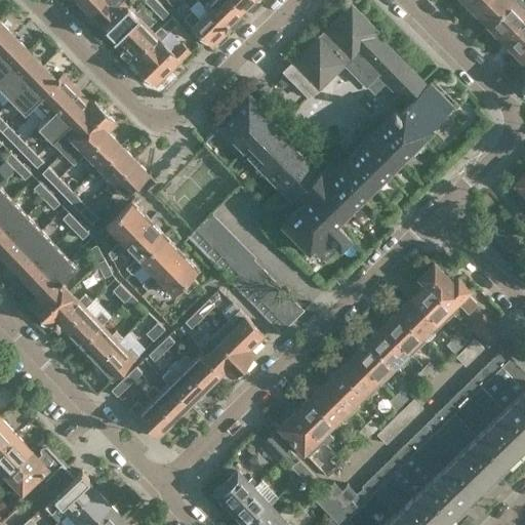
[(105,0),(77,0),(91,13),(105,0)]
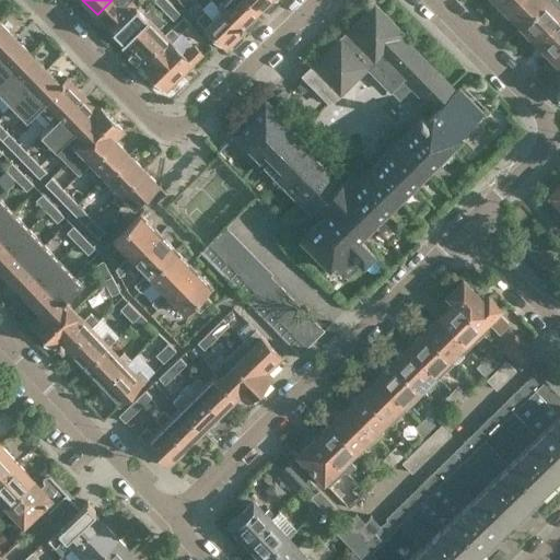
[(112,0),(97,14),(112,30),(137,6),(130,0),(112,0)]
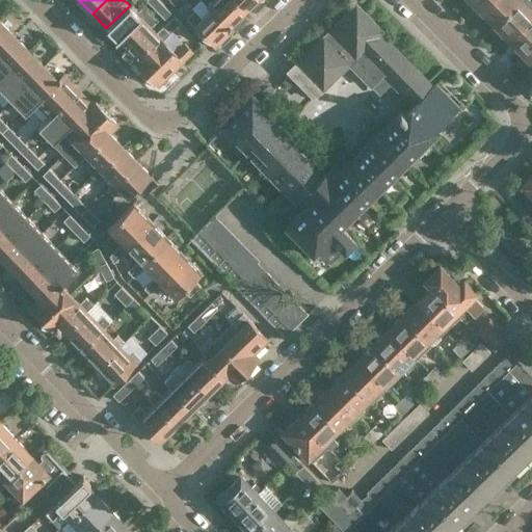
[(158,0),(145,0),(156,10),(162,3),(158,0)]
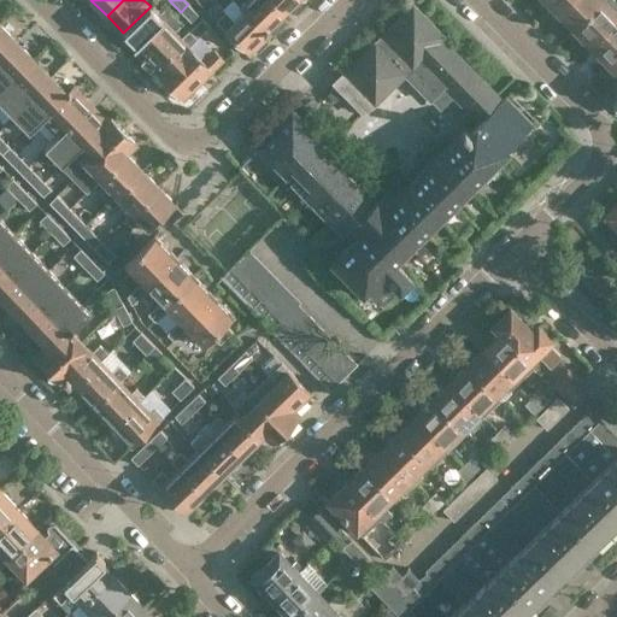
[(246,0),(240,6),(245,11),(266,33),(286,13),(272,0),(246,0)]
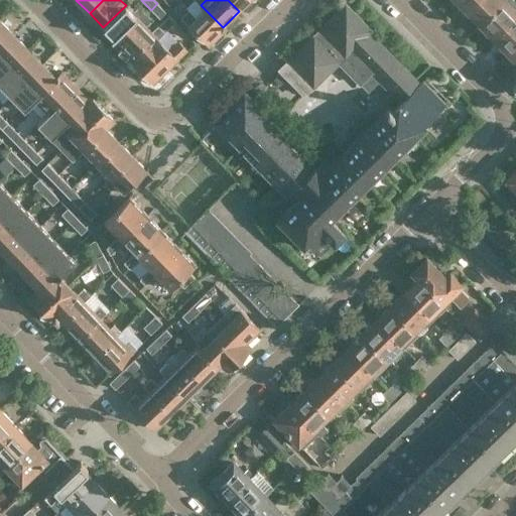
[(228,0),(239,11),(250,0),(228,0)]
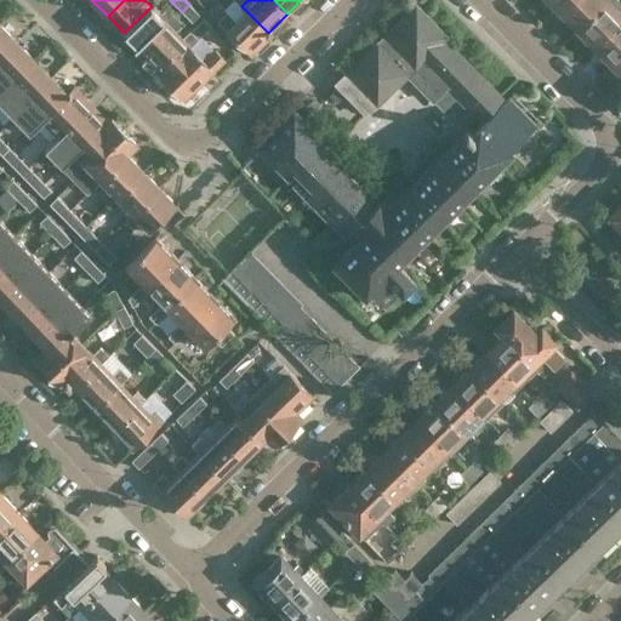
[(548,0),(560,11),(571,0),(548,0)]
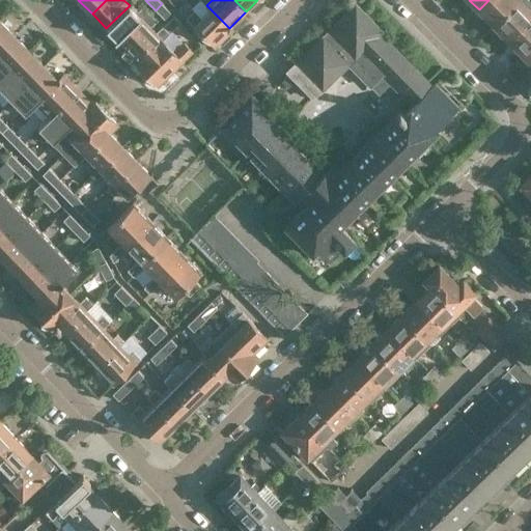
[(488,0),(479,9),(494,25),(519,0),(488,0)]
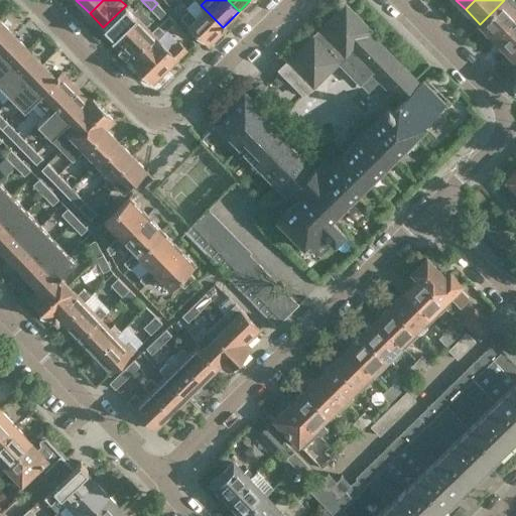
[(504,0),(480,24),(495,39),(515,17),(515,4),(513,8),(504,0)]
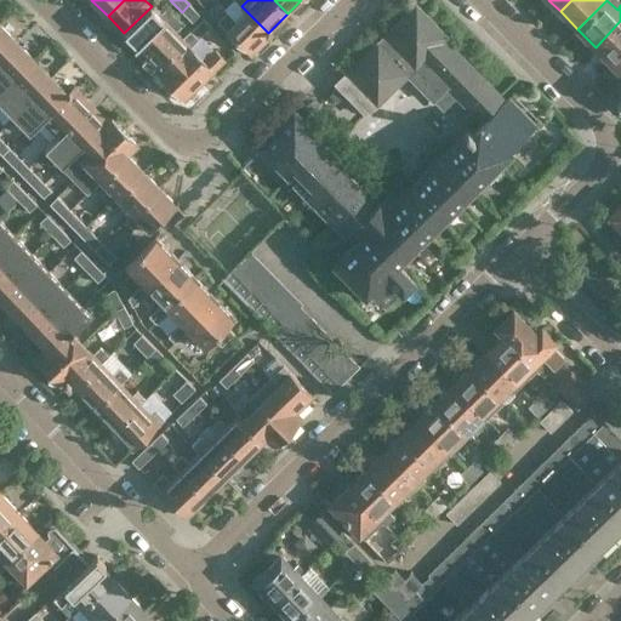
[(189,4),(182,12),(192,22),(199,15),(189,4)]
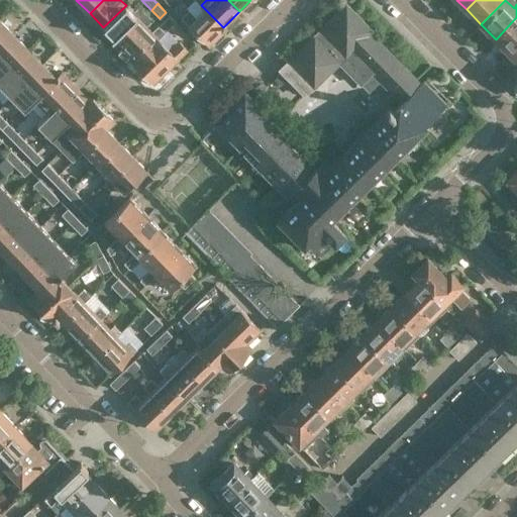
[(126,5),(103,27),(113,38),(114,37),(117,40),(146,13),(138,5),(132,12),(126,5)]
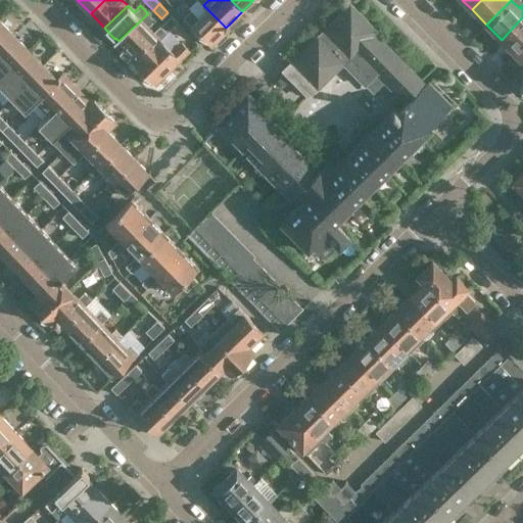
[(291,62),(292,63),(283,73),(308,97),(317,89),(318,90),(355,53),(398,96),(406,89),(410,93),(421,82),(375,35),(377,32),(350,5),(291,62)]
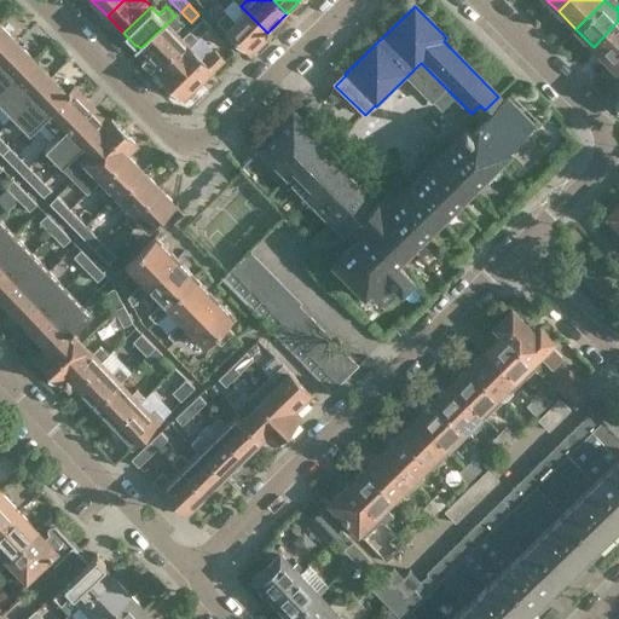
[(226,11),(217,21),(250,56),(270,36),(267,33),(246,11),(235,21),(226,11)]
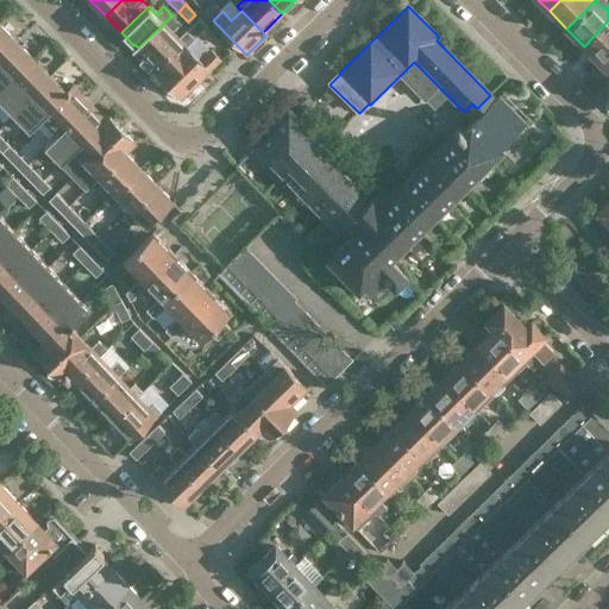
[(173,16),(138,48),(155,64),(165,55),(164,54),(180,38),(171,30),(180,23),(173,16)]
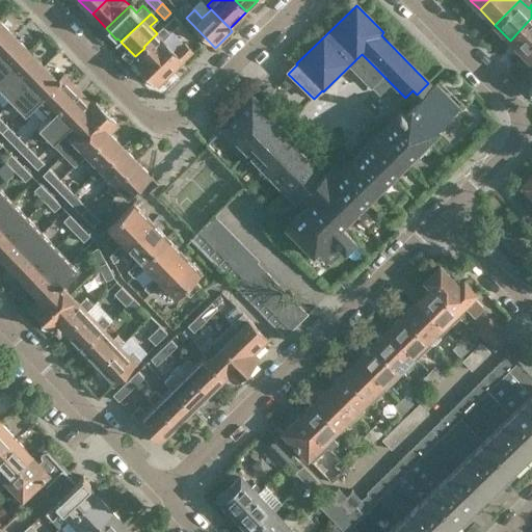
[(144,48),(135,56),(137,58),(134,61),(158,86),(193,52),(184,43),(175,52),(163,40),(181,22),(175,16),(157,33),(143,47),(144,48)]
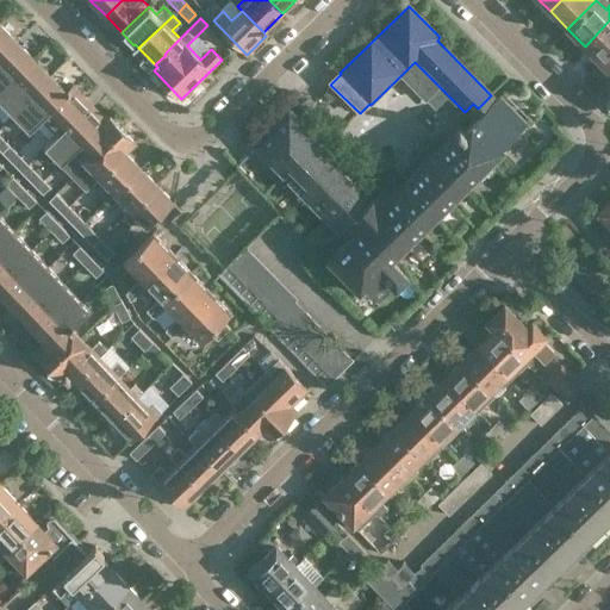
[(609,20),(585,47),(601,63),(609,54),(609,20)]
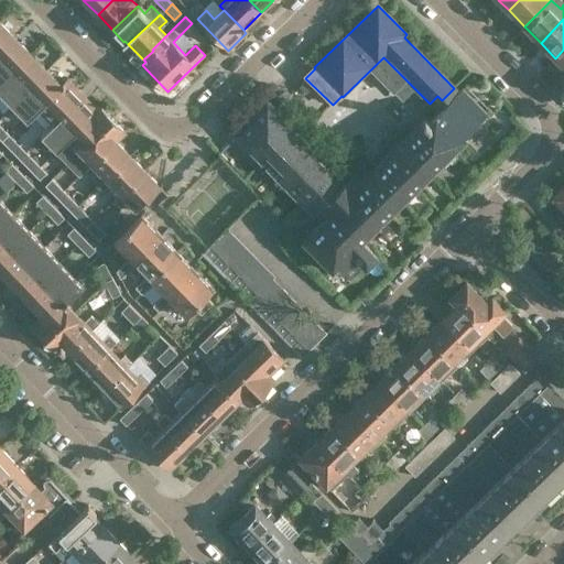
[(0,53),(15,39),(0,23),(0,22),(0,53)]
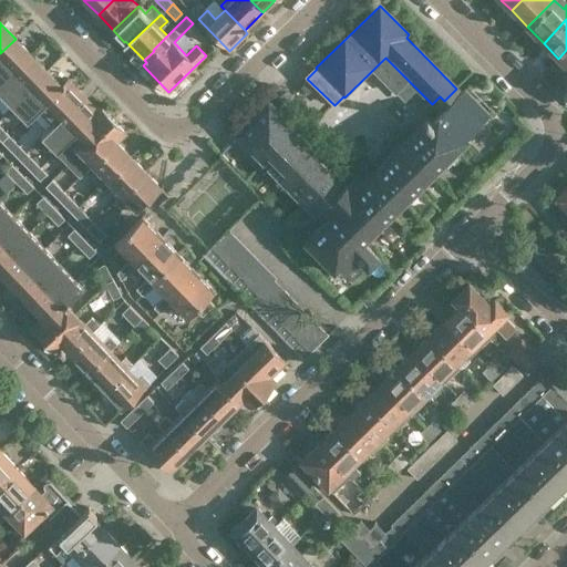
[(0,84),(7,79),(31,55),(16,39),(0,53),(0,84)]
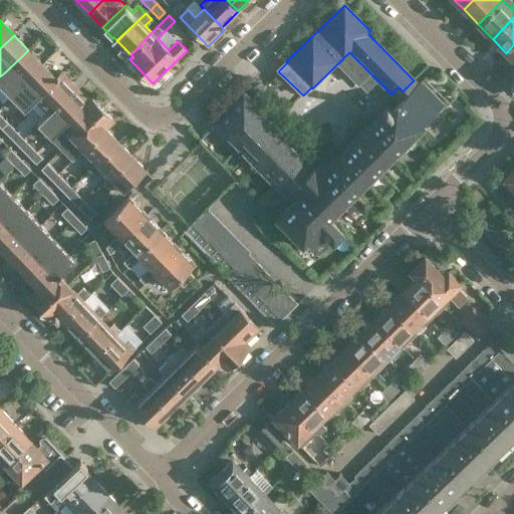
[(0,86),(9,96),(15,90),(42,64),(28,50),(6,71),(0,76),(0,86)]
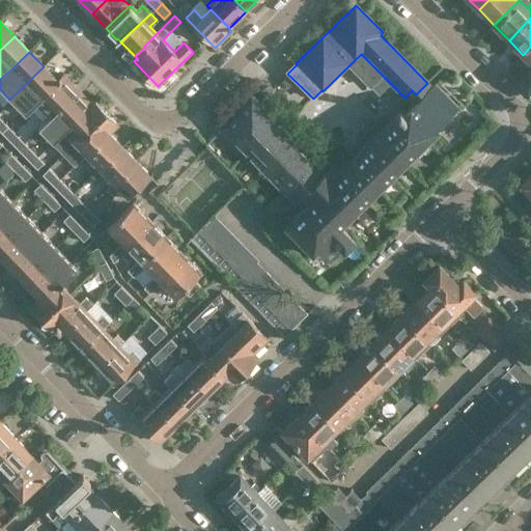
[(23,114),(35,103),(57,81),(44,66),(16,93),(9,100),(23,114)]
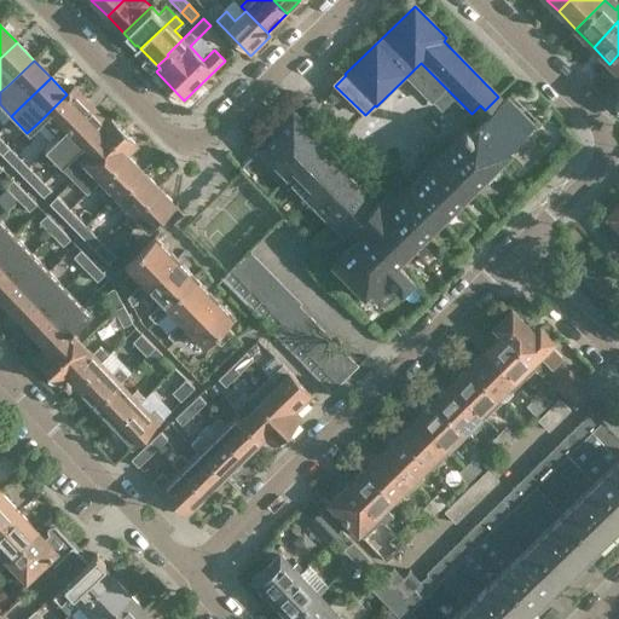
[(56,136),(62,131),(88,104),(73,88),(67,94),(41,120),(56,136)]
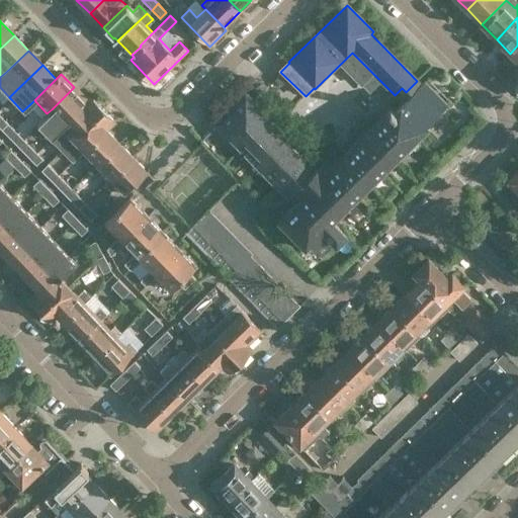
[(307,158),(277,186),(287,196),(279,203),(287,210),(279,219),(306,245),(310,241),(323,253),(333,243),(335,245),(345,235),(331,220),(406,147),(409,151),(419,142),(415,138),(447,106),(424,83),(421,86),(417,81),(406,92),(402,88),(395,95),(402,103),(394,110),(390,106),(386,109),(389,111),(337,161),(329,153),(315,167),(307,158)]
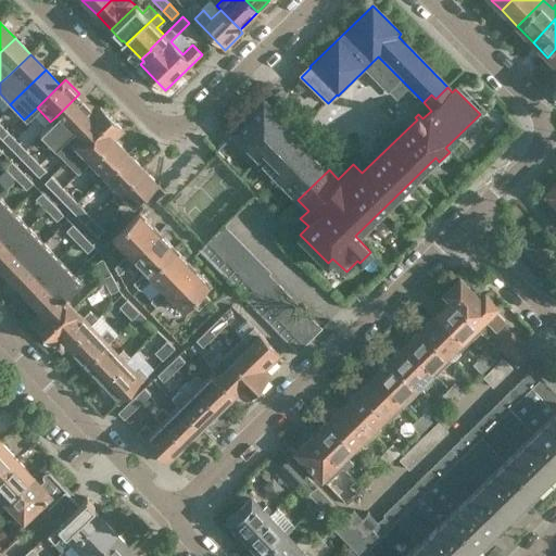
[(52,148),(64,136),(93,108),(79,93),(55,117),(50,122),(38,134),(52,148)]
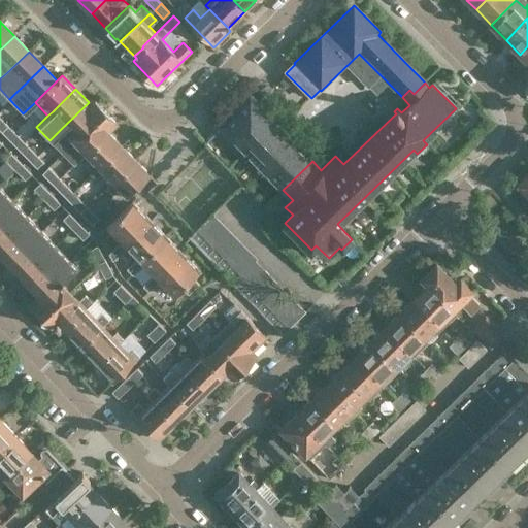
[(250,96),(250,97),(248,95),(220,124),(221,125),(220,126),(283,190),(312,161),(250,96)]
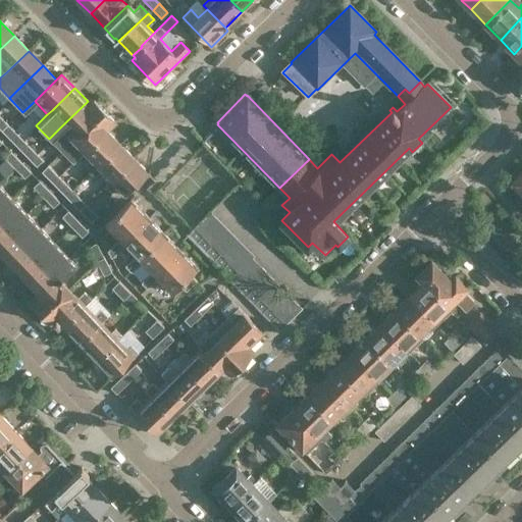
[(61,151),(72,140),(103,110),(91,97),(88,101),(60,127),(49,139),(61,151)]
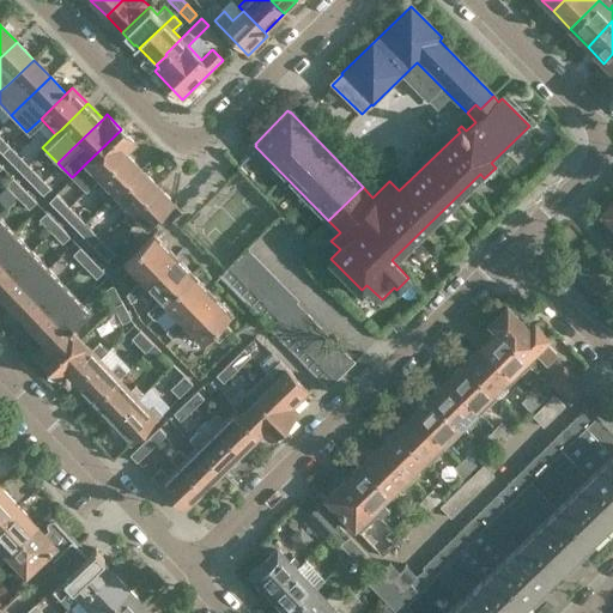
[(86,193),(99,180),(126,153),(137,144),(121,129),(85,164),(72,177),(86,193)]
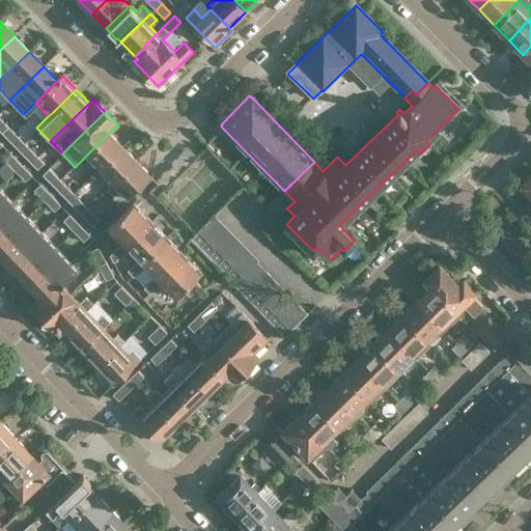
[(0,130),(2,133),(8,127),(0,117),(0,130)]
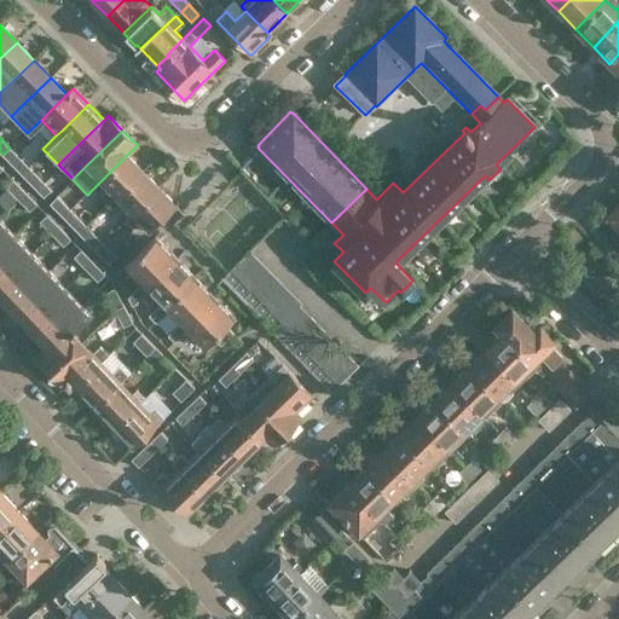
[(16,168),(23,161),(10,148),(3,155),(16,168)]
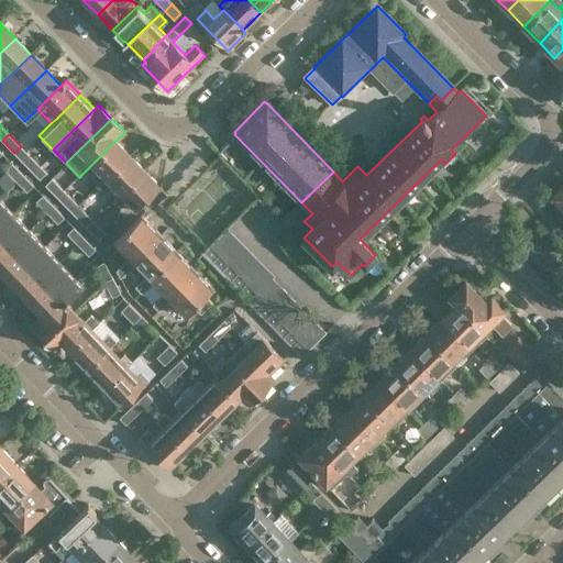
[(99,185),(100,184),(130,155),(116,141),(91,165),(98,172),(91,178),(99,185)]
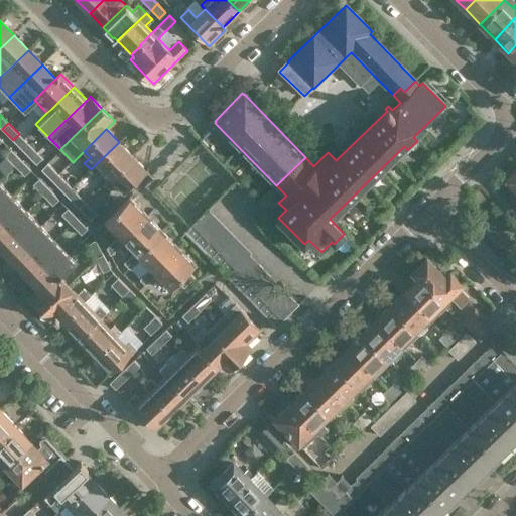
[(24,152),(31,145),(19,134),(13,140),(24,152)]
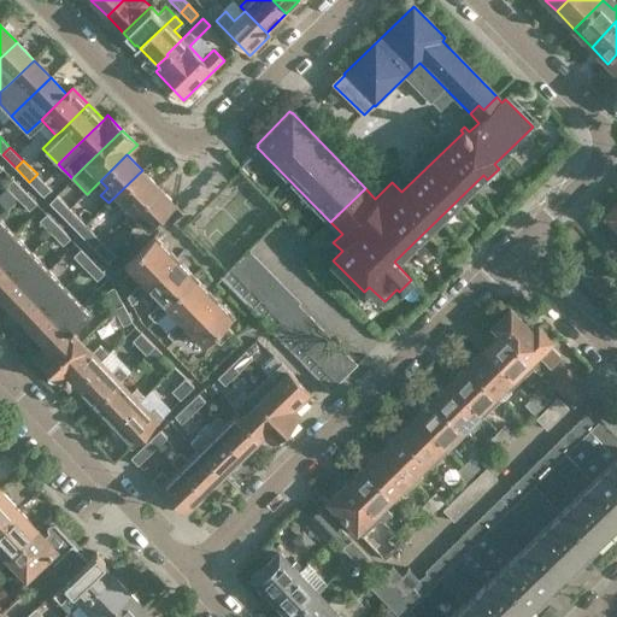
[(131,212),(158,187),(142,170),(110,201),(109,203),(116,211),(123,204),(131,212)]
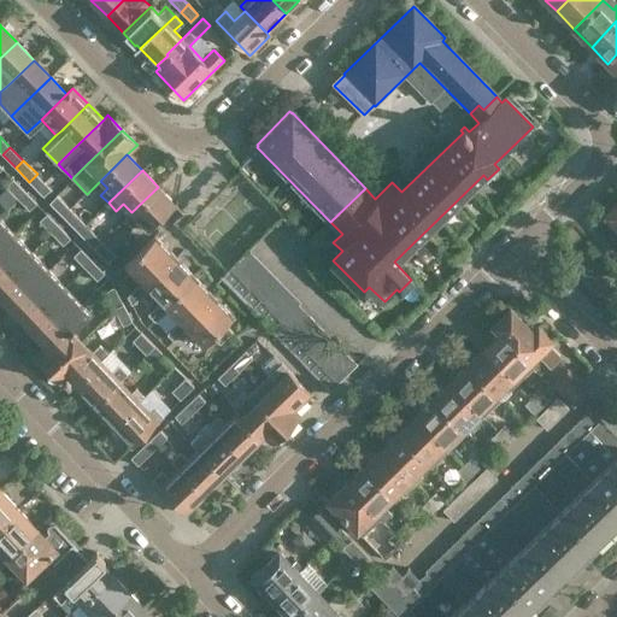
[(42,195),(51,188),(37,174),(29,182),(42,195)]
